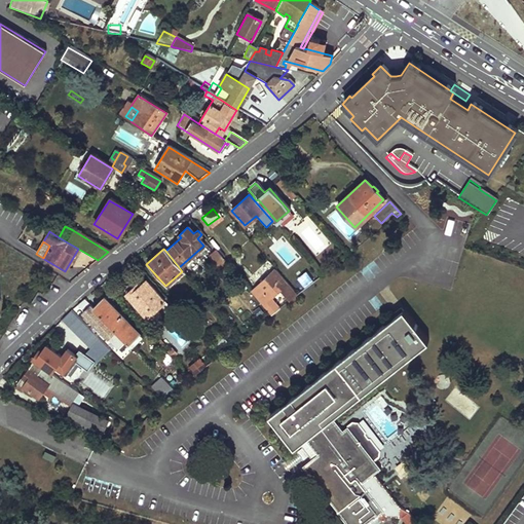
[(226,264),(215,251),(209,257),(220,270),(226,264)]
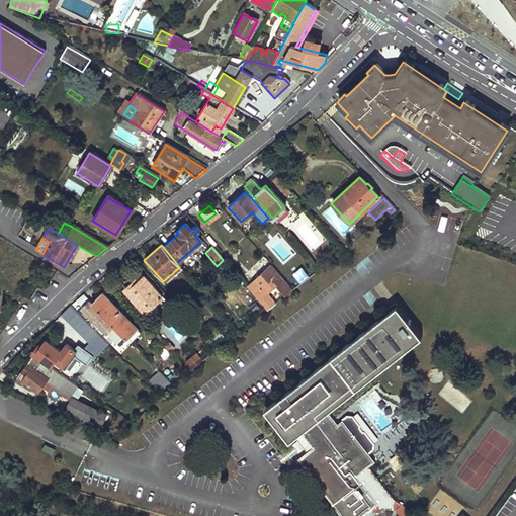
[(291,291),(269,267),(246,287),(267,311),(274,305),(266,295),(275,286),(284,296),(291,291)]
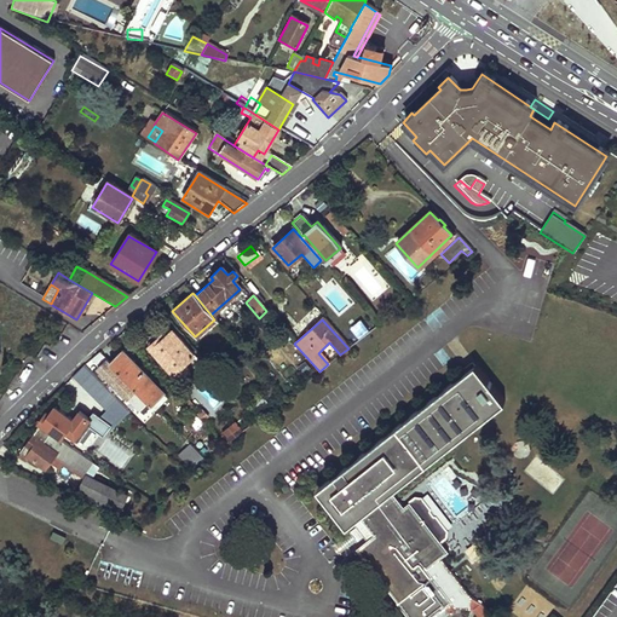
[(357,319),(346,329),(356,340),(367,330),(357,319)]
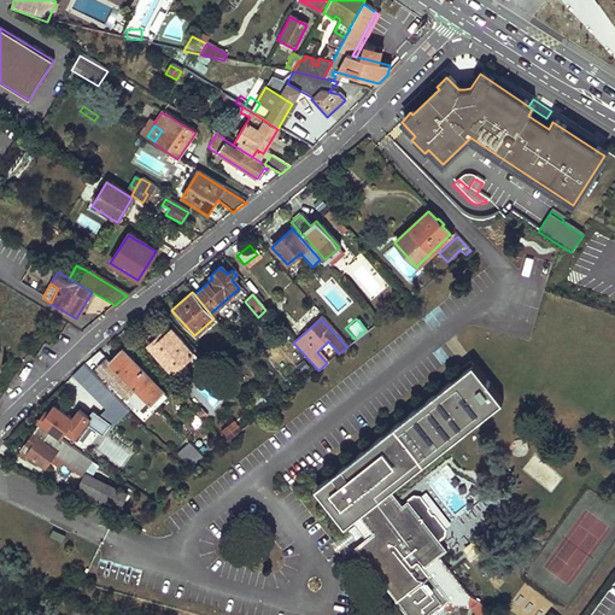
[(191,355),(170,332),(159,340),(157,338),(146,347),(170,373),(191,355)]
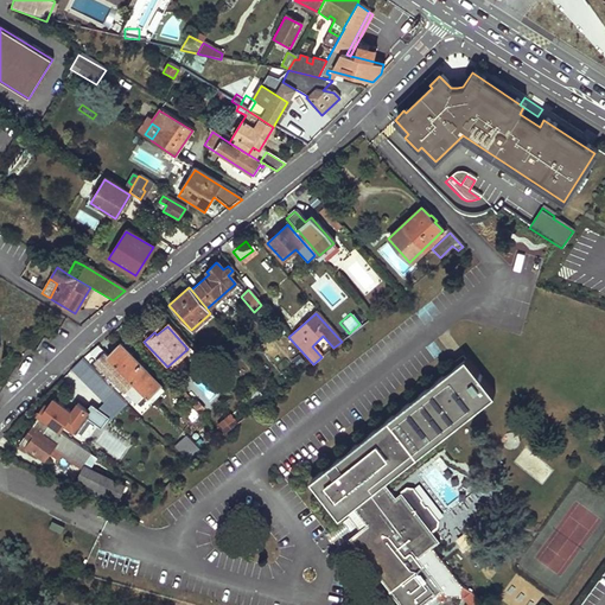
[(231,337),(225,342),(234,352),(240,346),(231,337)]
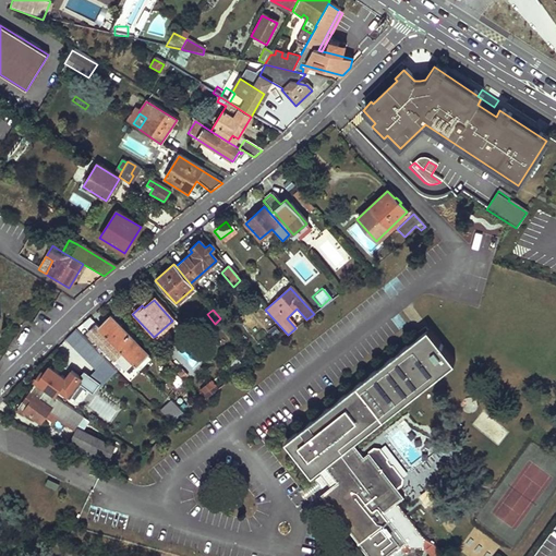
[(109,316),(97,327),(132,363),(135,366),(145,357),(133,343),(135,341),(109,316)]
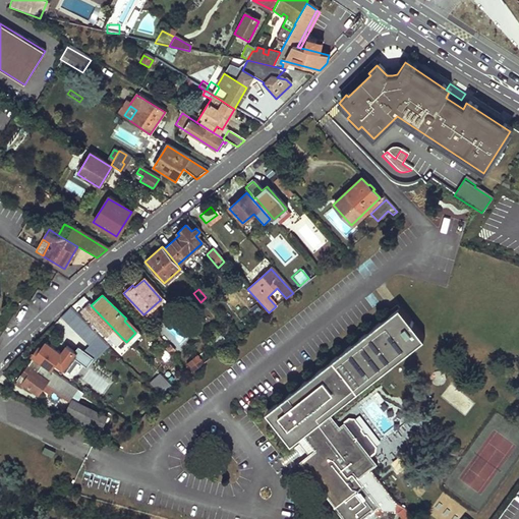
[(91,305),(82,297),(75,303),(81,309),(79,311),(115,345),(123,339),(91,305)]
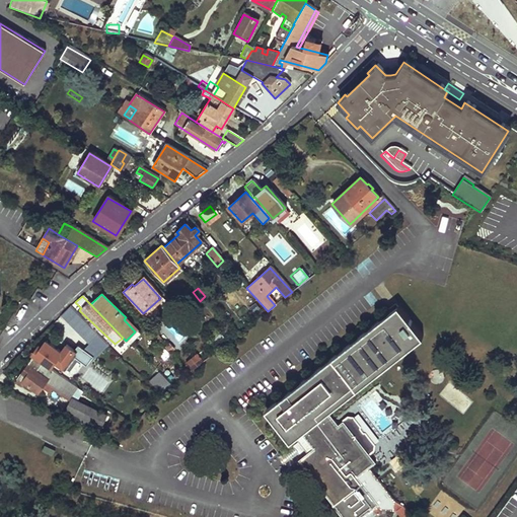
[(107,345),(69,306),(59,316),(98,355),(107,345)]
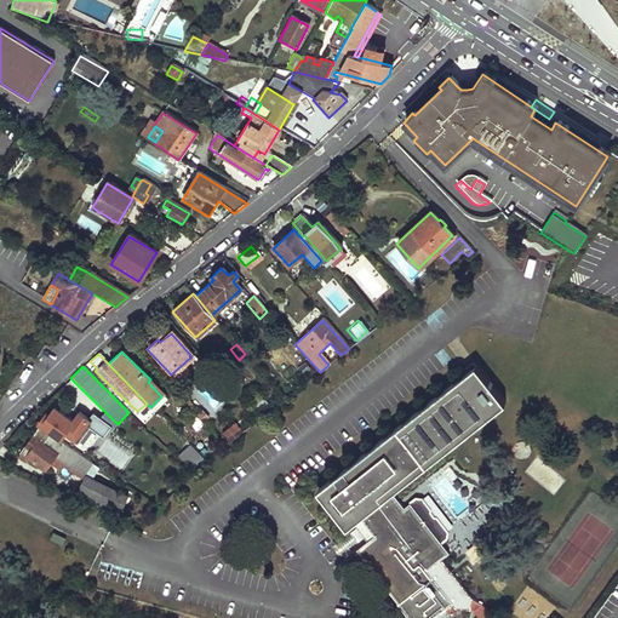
[(504,404),(474,366),(316,491),(345,527),(358,519),(362,524),(365,527),(368,532),(372,537),(355,551),(396,604),(395,604),(406,617),(430,617),(441,611),(442,611),(444,610),(451,604),(455,608),(469,611),(470,599),(441,562),(436,562),(447,553),(440,543),(445,539),(445,532),(434,520),(433,519),(427,513),(428,511),(419,501),(413,501),(404,509),(392,492),(504,404)]
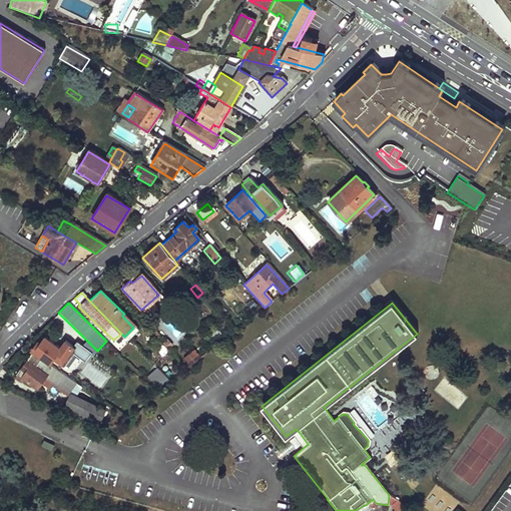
[(60,348),(43,337),(40,343),(37,346),(35,345),(31,351),(49,363),(53,358),(60,348)]
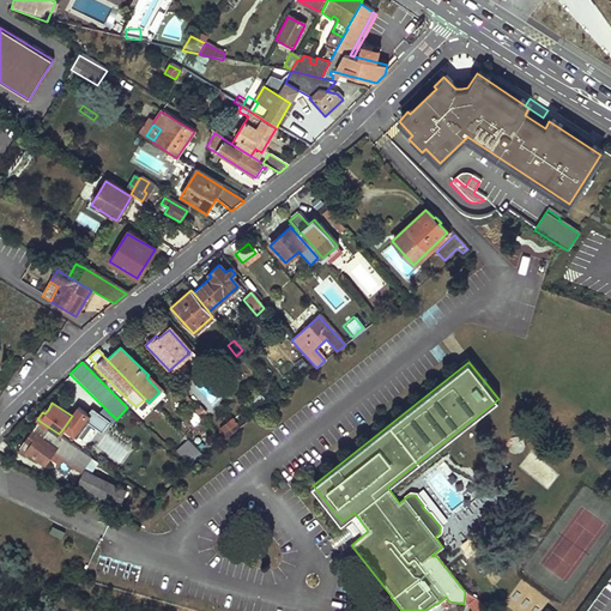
[(89,416),(77,409),(72,416),(64,428),(70,431),(72,428),(78,431),(89,416)]
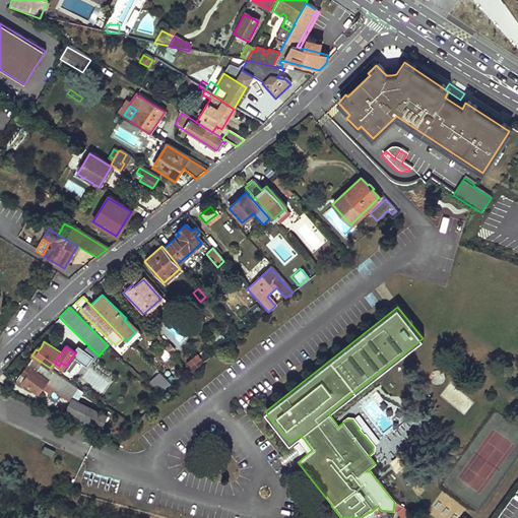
[(168,355),(158,346),(153,351),(163,361),(168,355)]
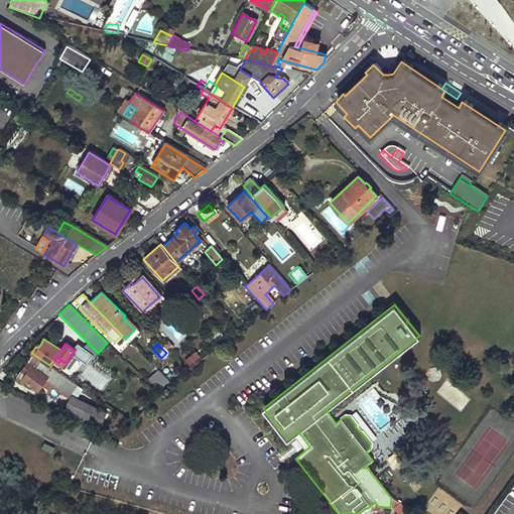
[(197,353),(188,360),(194,365),(202,359),(197,353)]
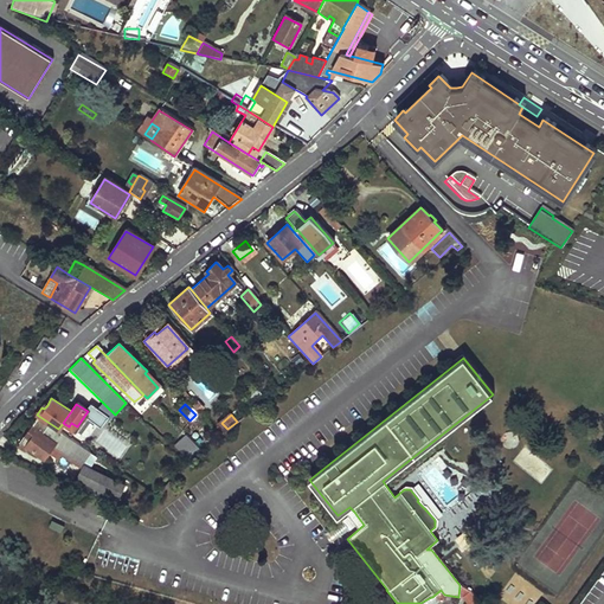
[(57,432),(37,419),(19,443),(25,448),(42,460),(47,453),(51,447),(60,453),(79,464),(88,451),(68,437),(58,431),(57,432)]
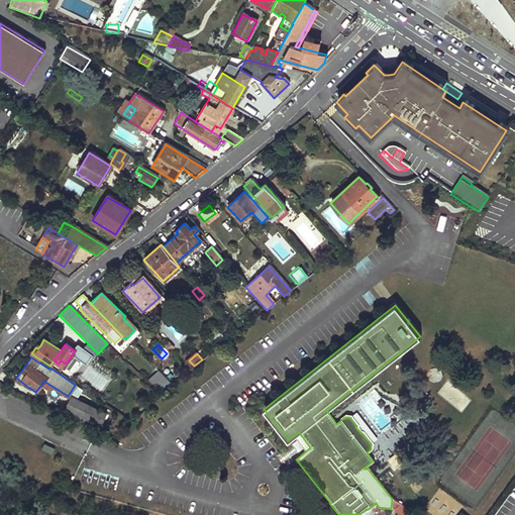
[(58,373),(75,385),(83,375),(66,364),(61,361),(59,364),(57,368),(60,370),(58,373)]
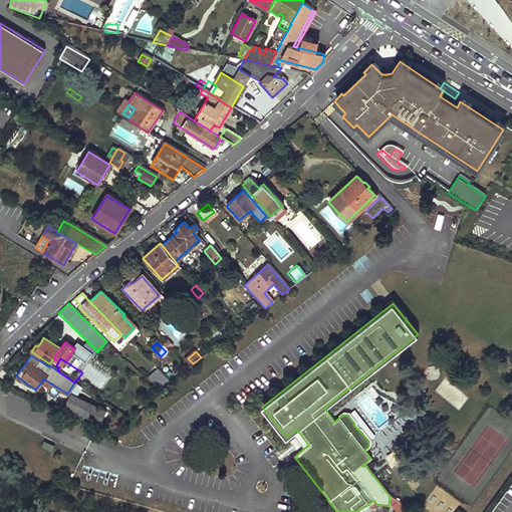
[(169,382),(156,369),(147,377),(159,392),(169,382)]
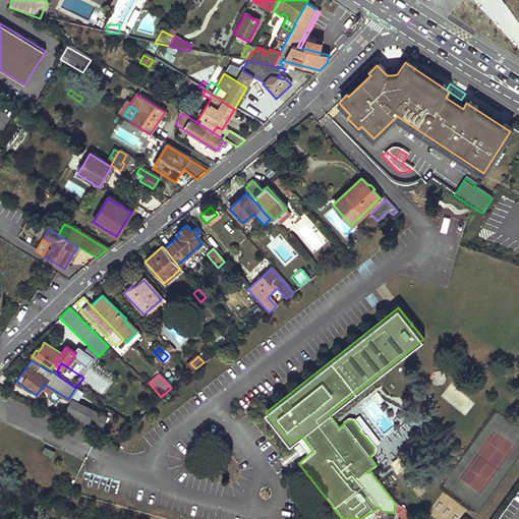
[(52,389),(44,384),(41,389),(48,394),(52,389)]
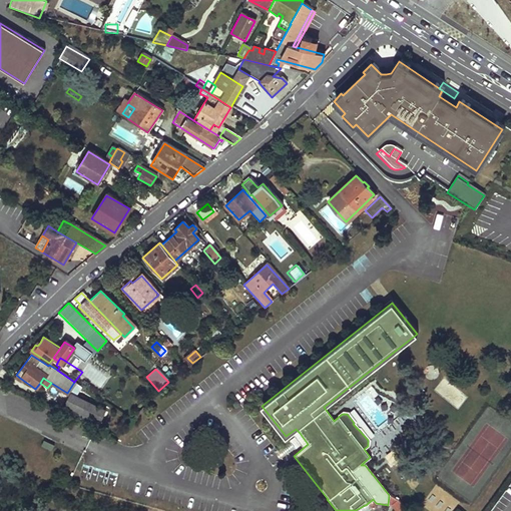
[(104,411),(70,395),(64,406),(98,422),(104,411)]
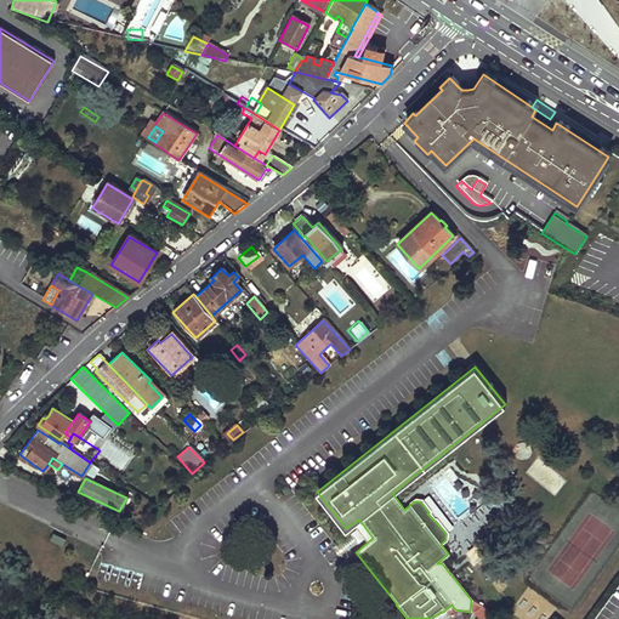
[(365,528),(363,524),(341,541),(345,546),(347,551),(369,533),(365,528)]
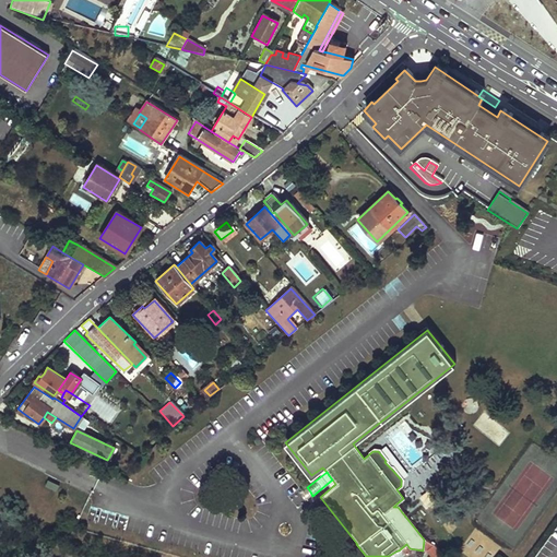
[(410,548),(406,544),(400,549),(405,556),(409,553),(410,548)]
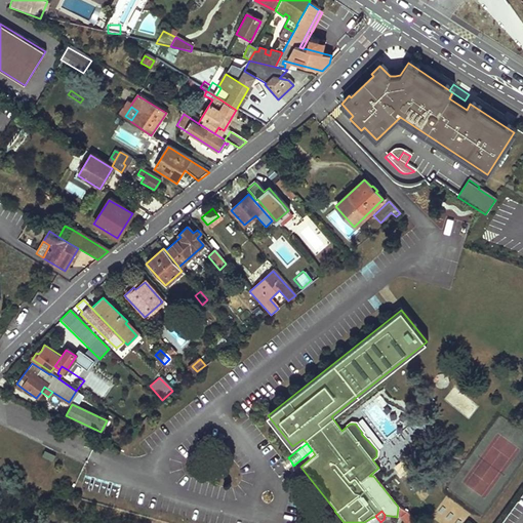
[(407,512),(400,517),(404,522),(410,522),(413,520),(407,512)]
